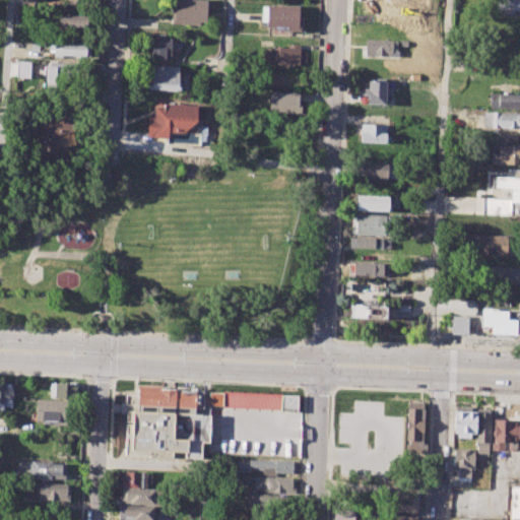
[(171,0),(205,0),(204,24),(171,23),(171,0)]
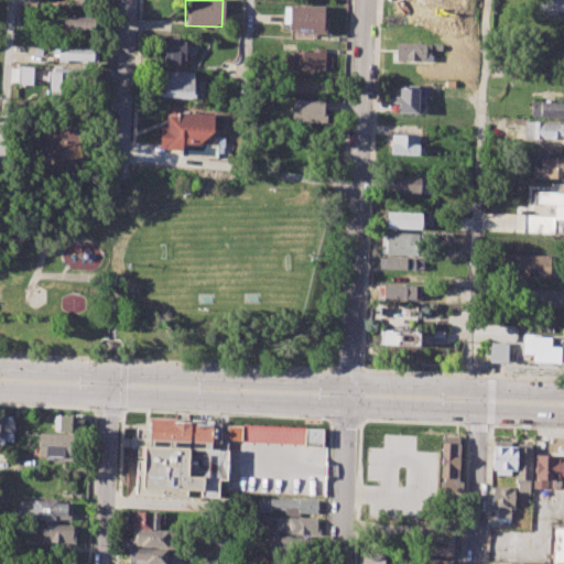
[(540,0),(563,0),(563,11),(540,10),(540,0)]
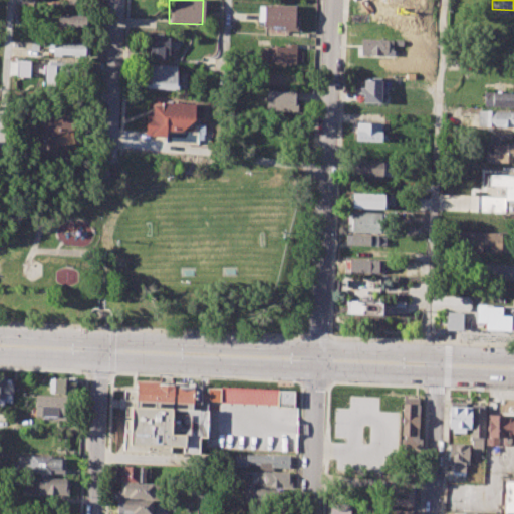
[(259,5),(294,6),(294,16),(298,17),(298,31),(270,30),(270,26),(258,25),(259,5)]
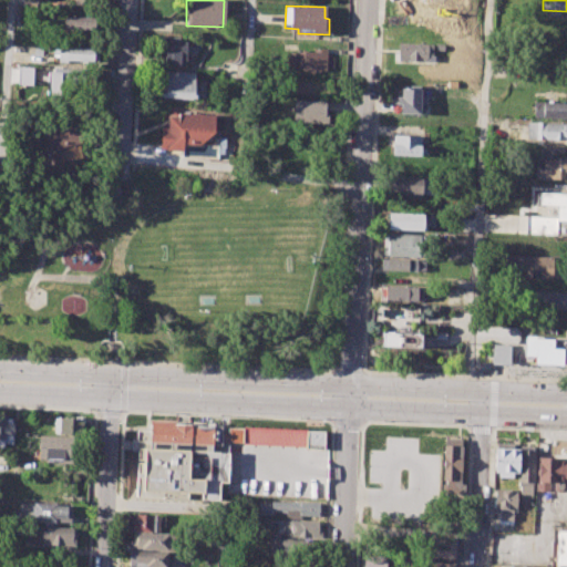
[(63,14),(99,16),(98,29),(62,28),(63,14)]
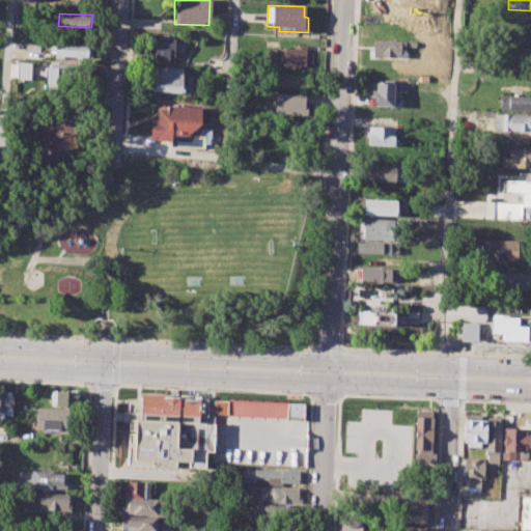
[(145,38),(159,39),(159,33),(169,33),(169,39),(175,39),(174,61),(155,61),(155,55),(145,55),(145,38)]
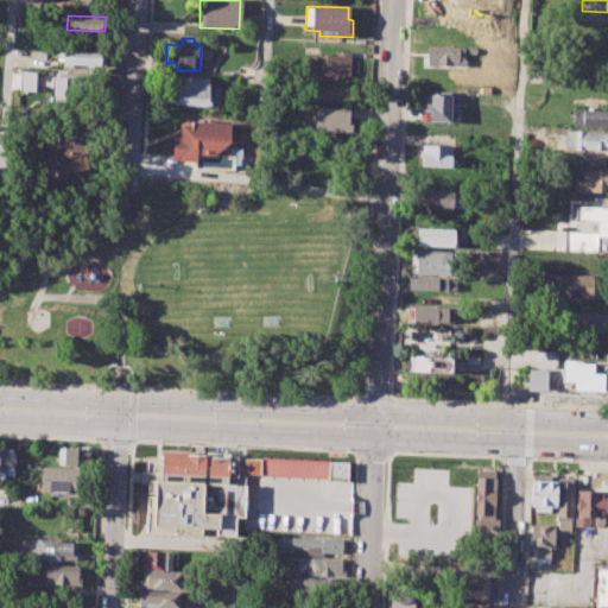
[(428,46),(463,48),(462,65),(426,64),(428,46)]
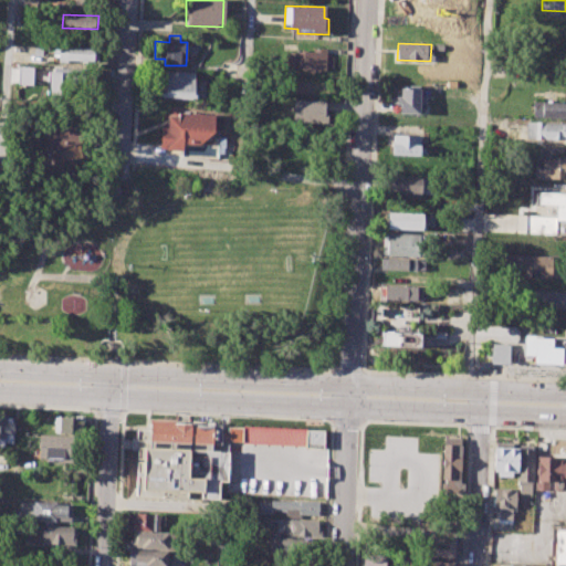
[(56,46),(96,48),(96,62),(56,61),(56,46)]
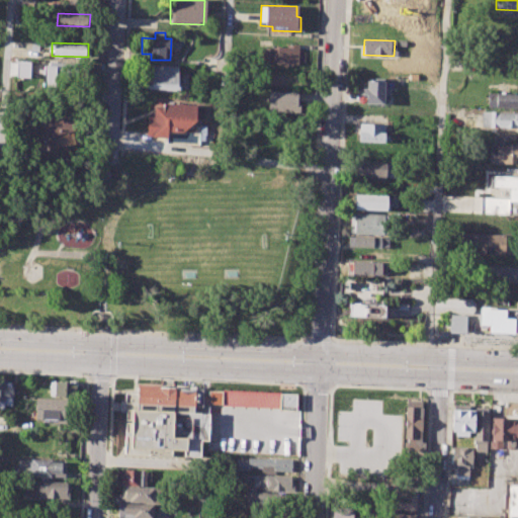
[(265,46),(298,47),(297,65),(264,64),(265,46)]
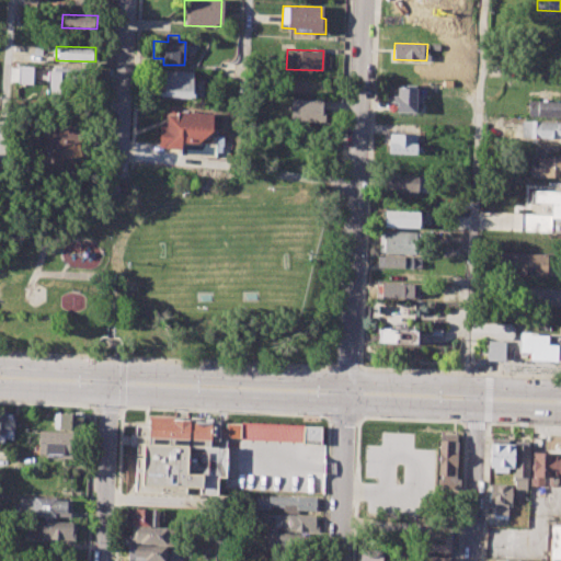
[(13,63),(37,63),(36,82),(13,81),(13,63)]
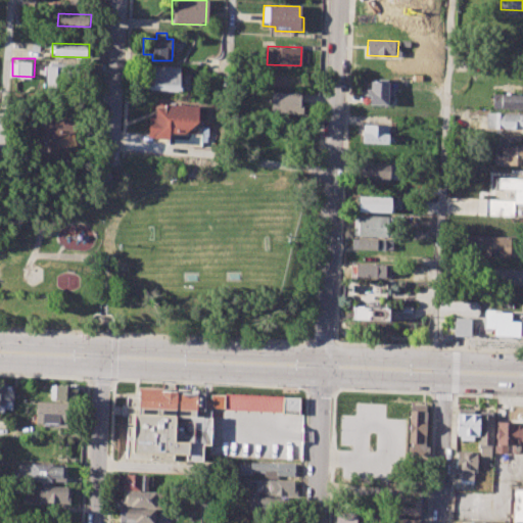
[(46,60),(80,61),(80,77),(46,76),(46,60)]
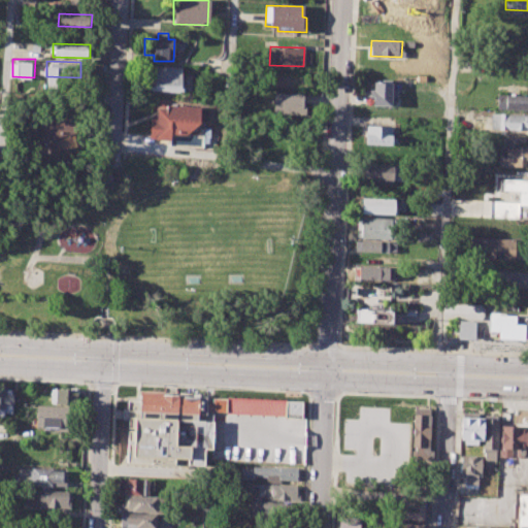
[(155,66),(180,67),(180,91),(150,91),(150,79),(155,79),(155,66)]
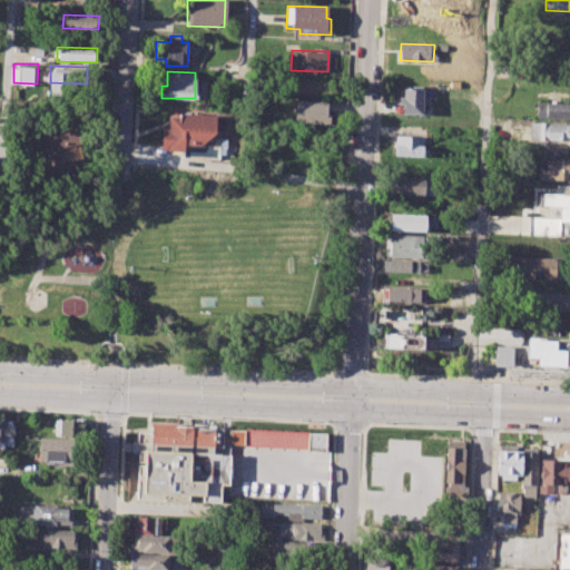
[(396,88),(422,89),(422,96),(428,96),(426,105),(421,105),(421,114),(401,114),(402,105),(396,104),(396,88)]
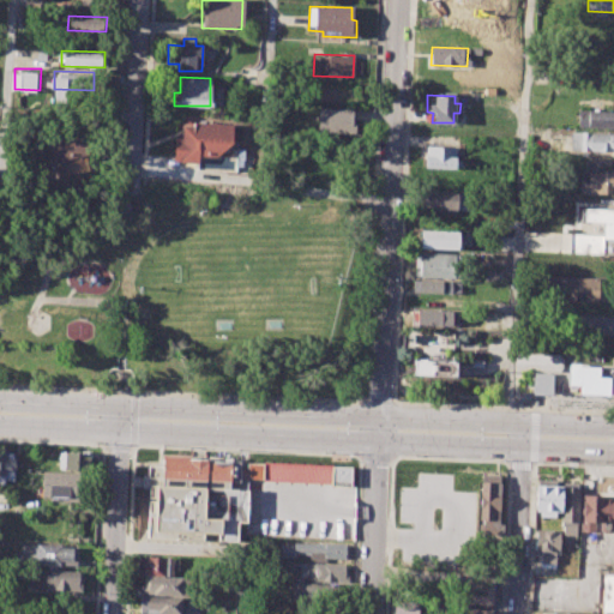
[(317,107),(353,107),(351,131),(315,130),(317,107)]
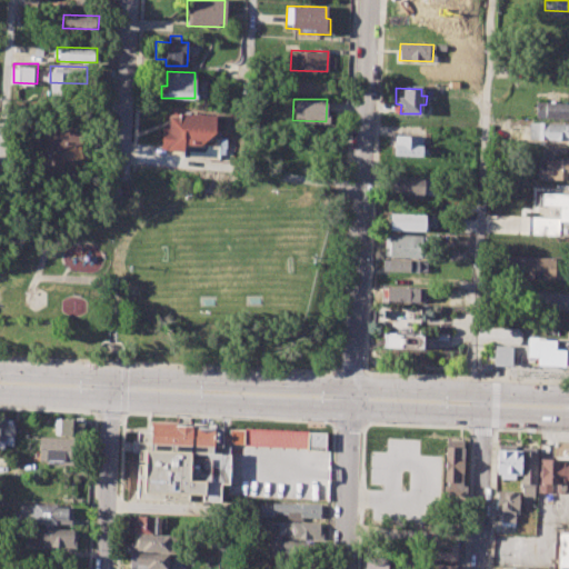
[(537,103),(568,105),(568,119),(536,118),(537,103)]
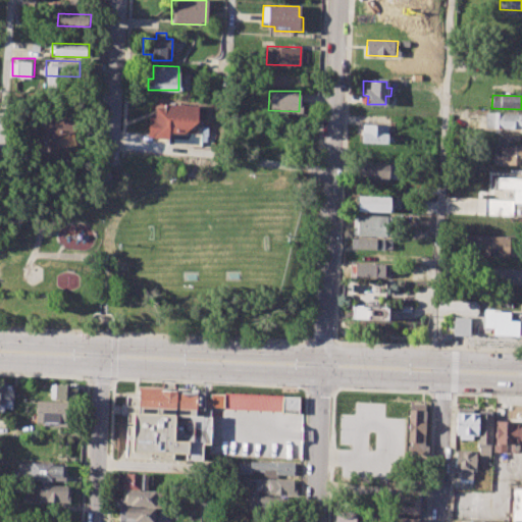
[(155,105),(197,106),(196,133),(168,132),(168,138),(146,137),(147,116),(155,116),(155,105)]
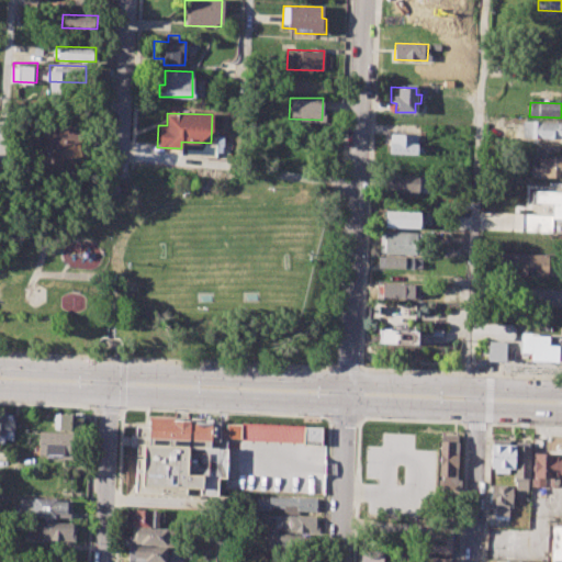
[(41,122),(75,115),(80,139),(46,147),(41,122)]
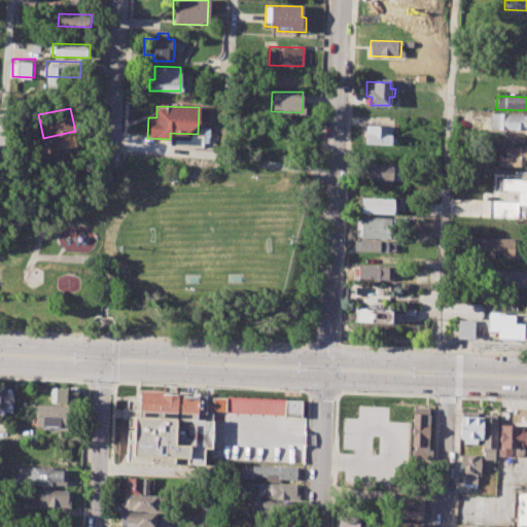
[(490,114),(526,114),(526,130),(490,130),(490,114)]
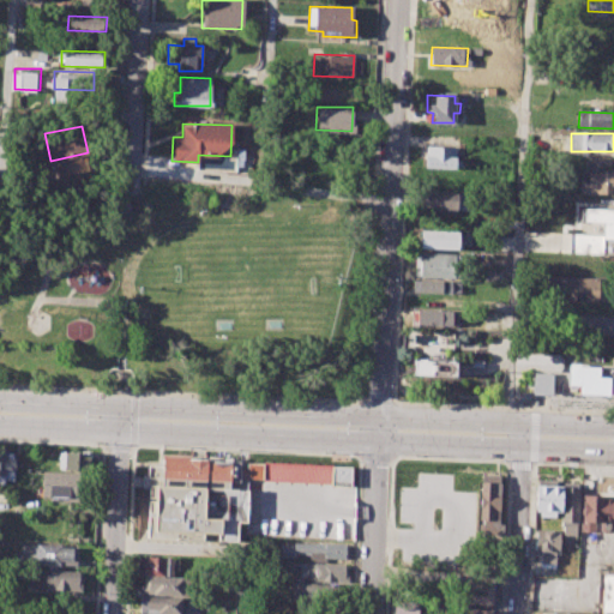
[(423,146),(453,148),(453,168),(423,168),(423,146)]
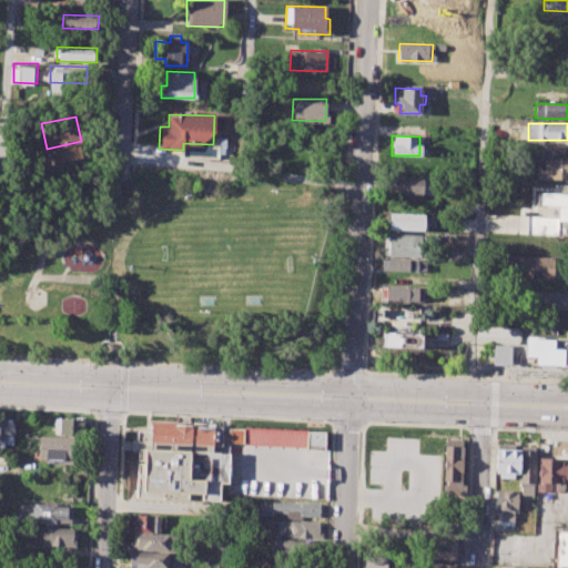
[(490,141),(508,142),(507,154),(490,153),(490,141)]
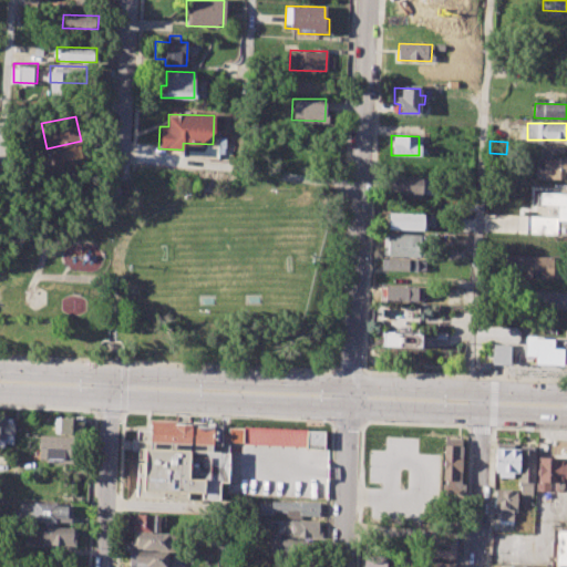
[(543,142),(566,142),(566,157),(552,157),(553,153),(543,153),(543,142)]
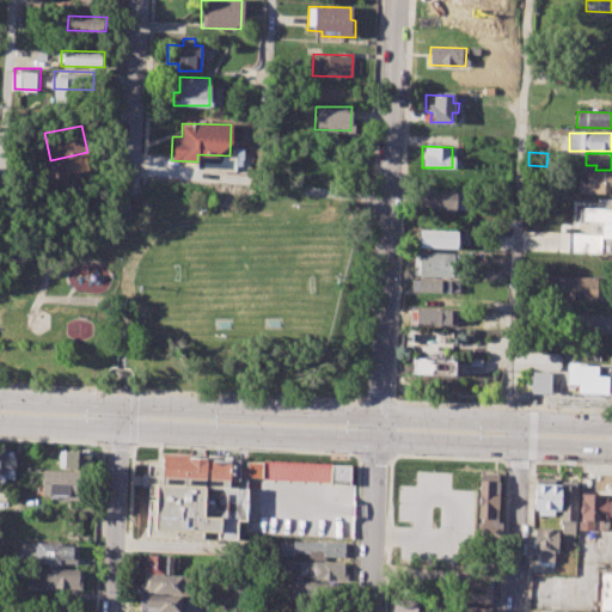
[(586,172),(611,172),(611,184),(609,184),(609,194),(579,193),(579,181),(586,181),(586,172)]
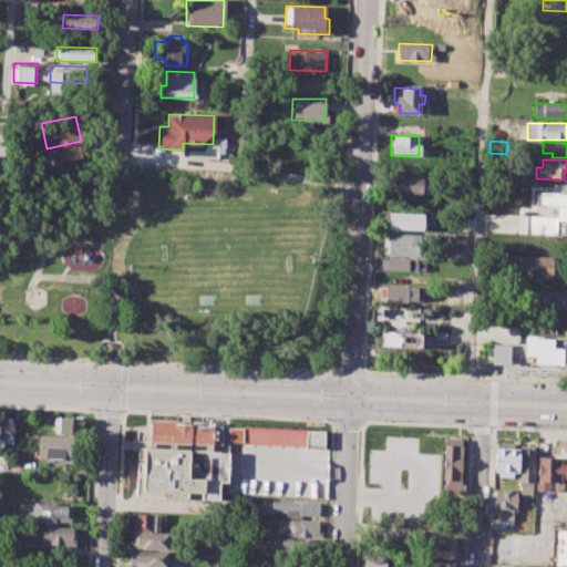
[(390,175),(422,176),(421,194),(390,193),(390,175)]
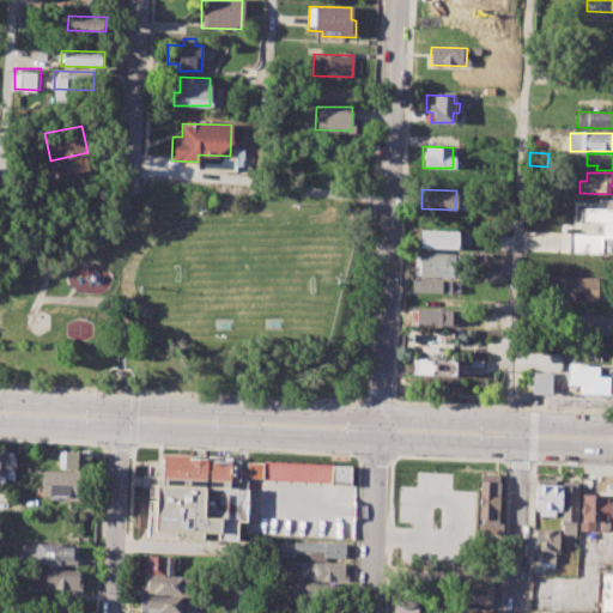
[(571,234),(570,253),(612,254),(612,208),(578,208),(578,222),(601,223),(601,235),(571,234)]
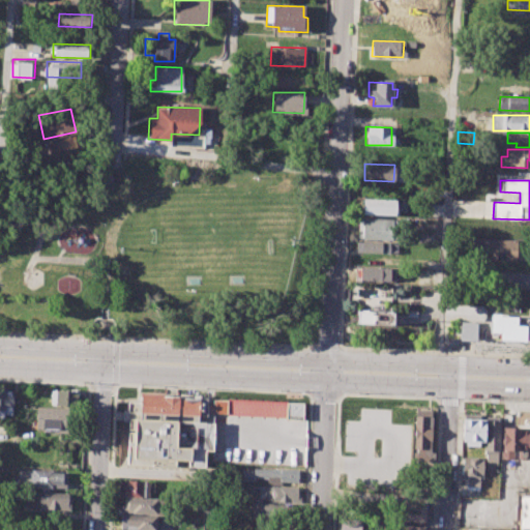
[(362,198),(396,200),(395,216),(361,214),(362,198)]
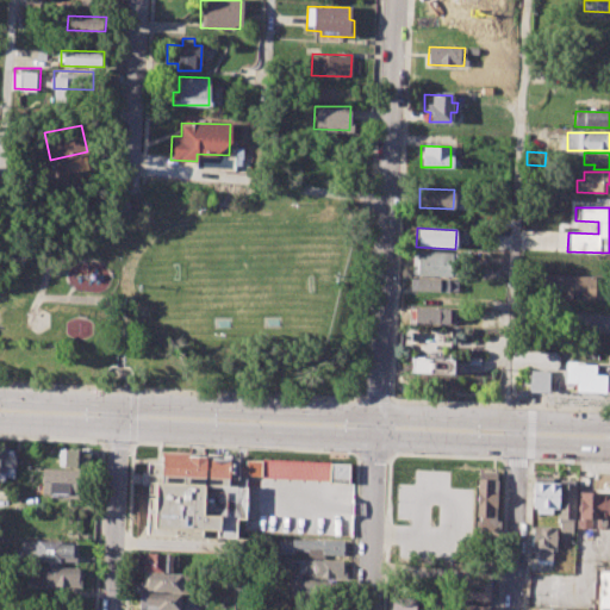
[(414,251),(456,254),(455,274),(414,273),(414,251)]
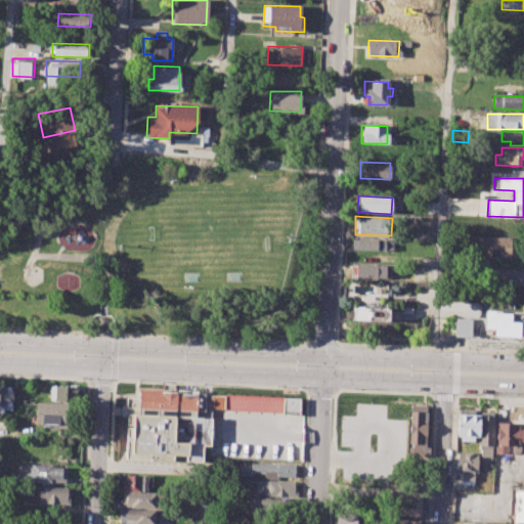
[(465,236),(510,238),(510,258),(498,257),(498,251),(490,250),(490,257),(464,256),(465,236)]
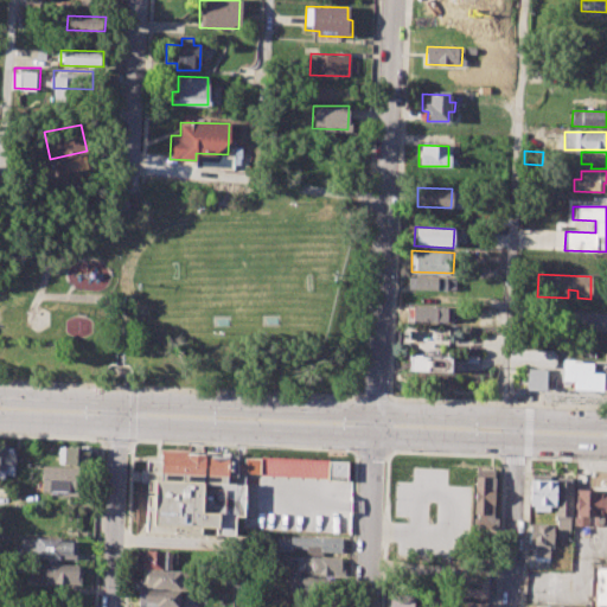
[(409,276),(455,278),(454,291),(409,288),(409,276)]
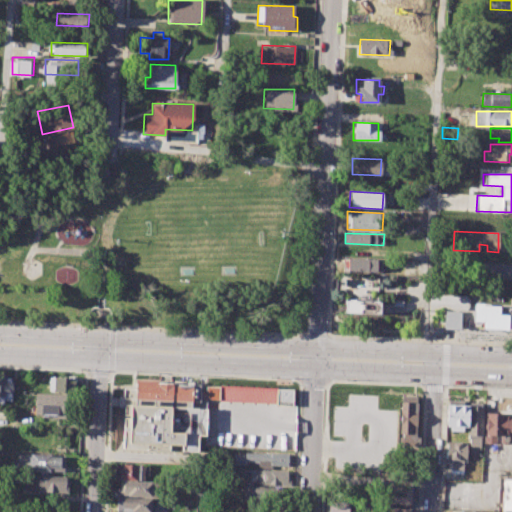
[(343,259),(377,260),(376,271),(342,270),(343,259)]
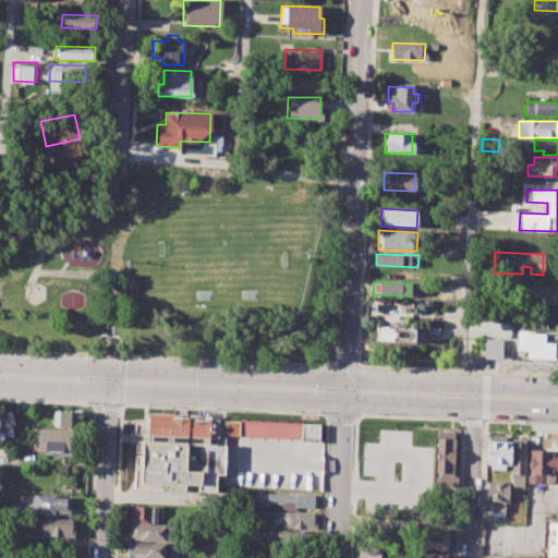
[(520,287),(557,289),(557,303),(520,303),(520,287)]
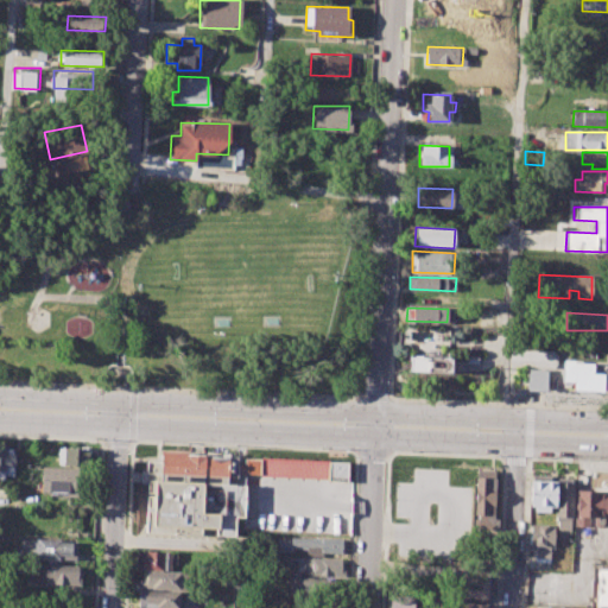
[(407,356),(451,358),(450,373),(407,371),(407,356)]
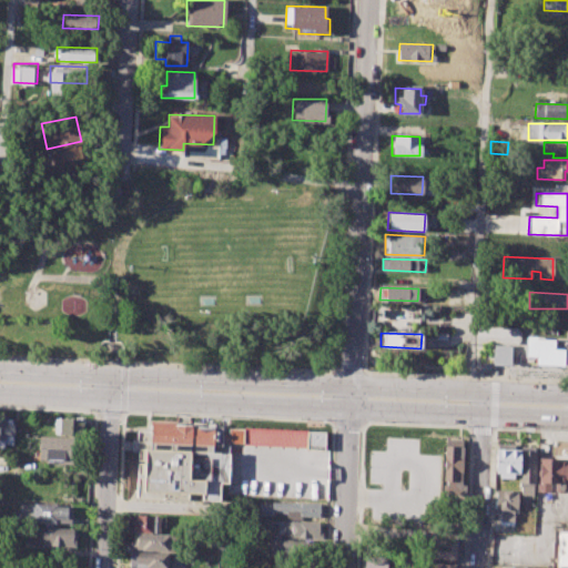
[(492,362),(509,362),(510,336),(493,335),(492,362)]
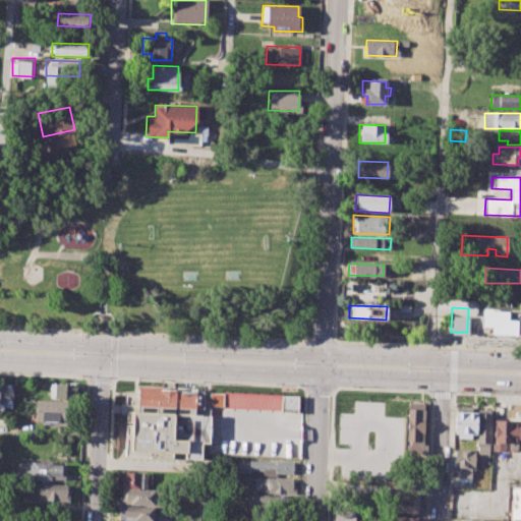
[(482,310),(507,311),(507,320),(516,321),(515,334),(489,333),(489,327),(481,326),(482,310)]
